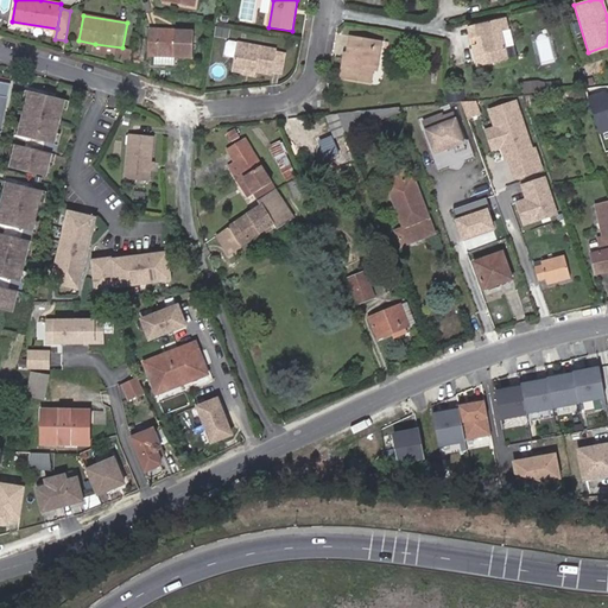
[(476,44),(470,46),(475,67),(507,58),(499,30),(506,29),(504,17),(468,25),(472,38),(474,38),(476,44)]
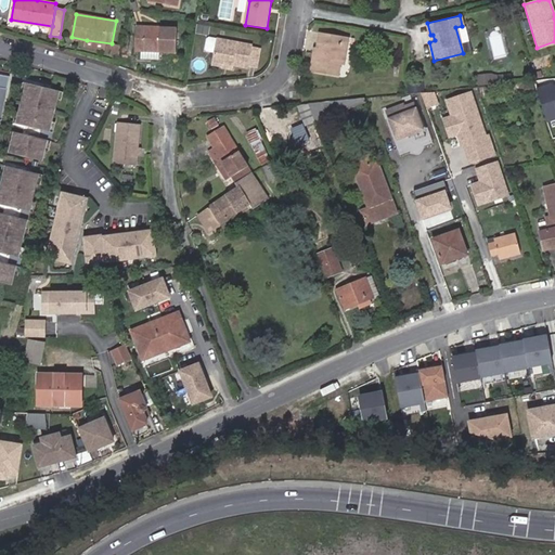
[(424,24),(429,42),(435,40),(433,35),(430,35),(427,23),(424,24)]
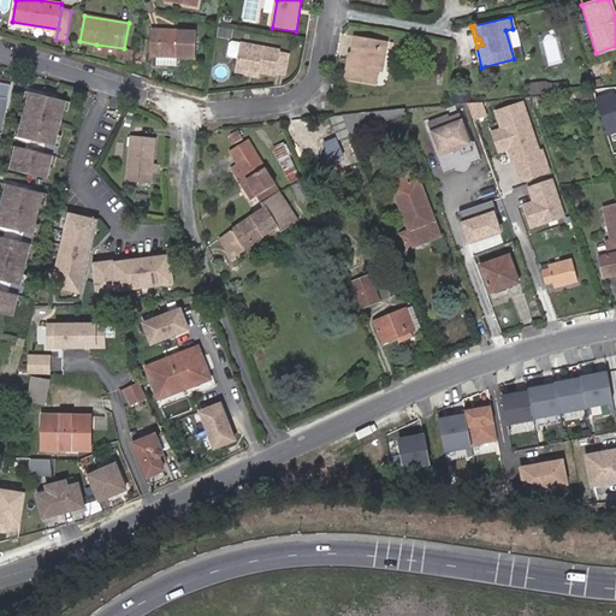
[(231,28),(219,27),(217,36),(229,37),(231,28)]
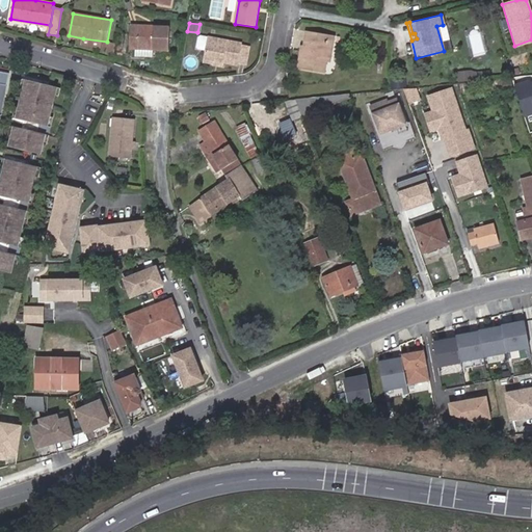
[(170,27),(131,25),(130,49),(135,49),(134,57),(153,58),(154,50),(169,50),(170,27)]
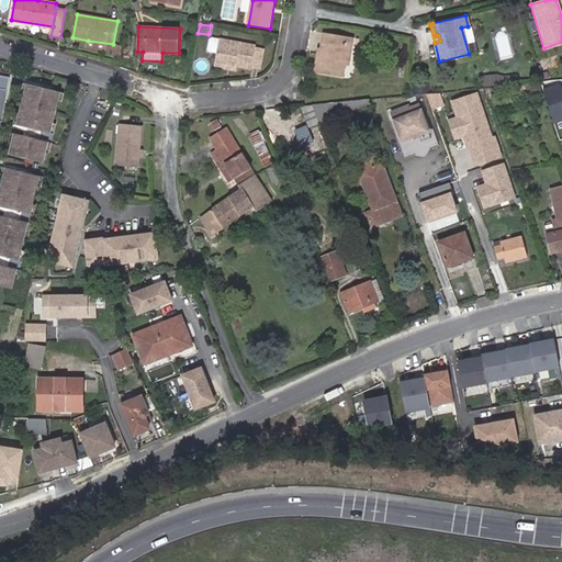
[(123,46),(122,54),(133,56),(135,35),(125,34),(123,46)]
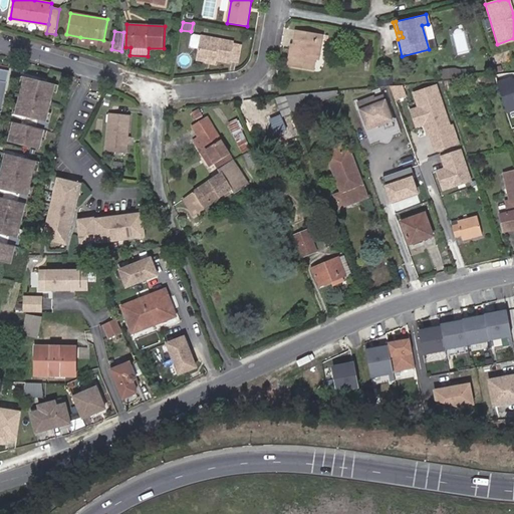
[(296,31),(293,46),(292,50),(289,49),(286,68),(312,72),(314,59),(316,51),(319,52),(321,35),(296,31)]
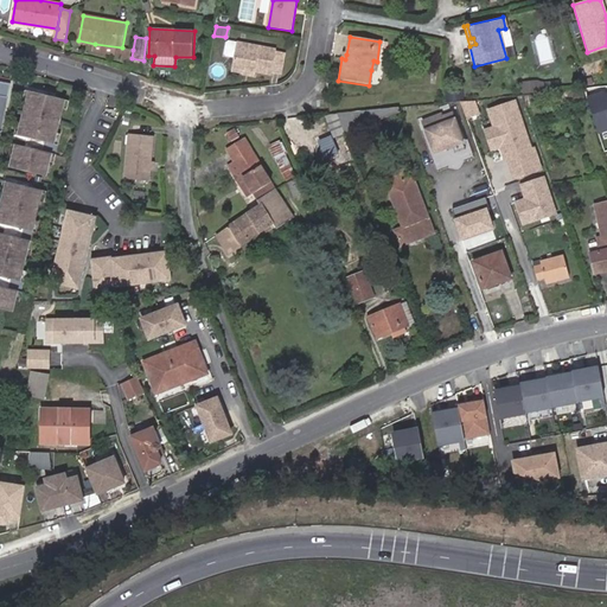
[(273,75),(278,51),(238,43),(230,42),(230,44),(228,43),(225,53),(228,53),(227,56),(235,58),(234,66),(257,72),(273,75)]
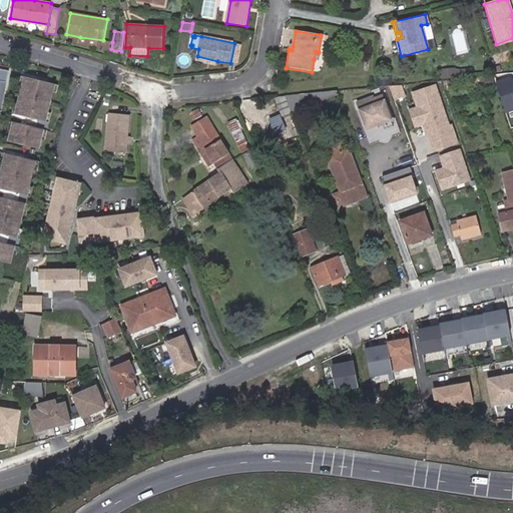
[(102,47),(103,40),(80,37),(79,43),(102,47)]
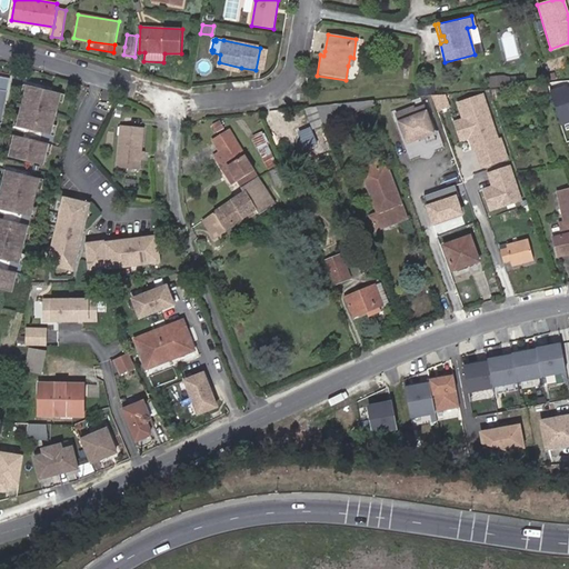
[(123,55),(125,47),(117,46),(115,59),(122,60),(123,55)]
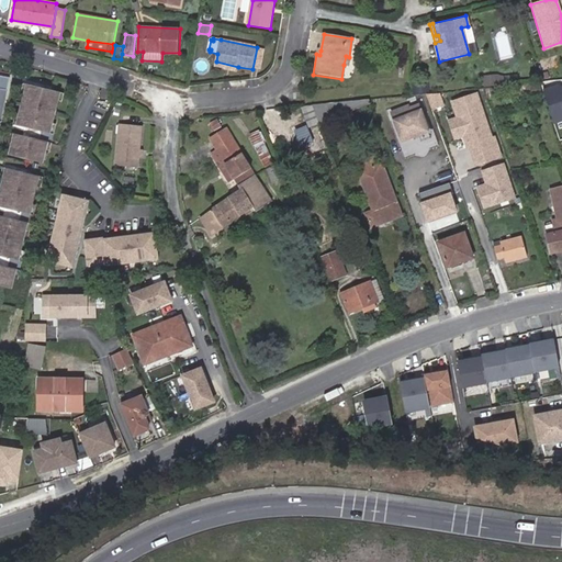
[(267,48),(257,47),(253,69),(262,71),(267,48)]
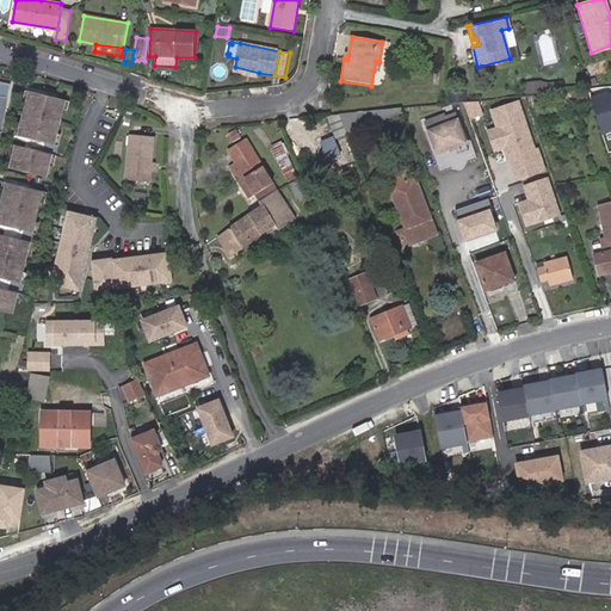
[(259,73),(235,67),(234,73),(258,78),(259,73)]
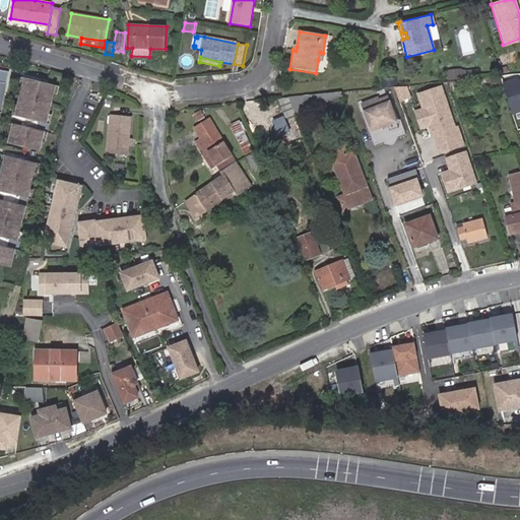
[(508,66),(500,68),(502,75),(510,72),(508,66)]
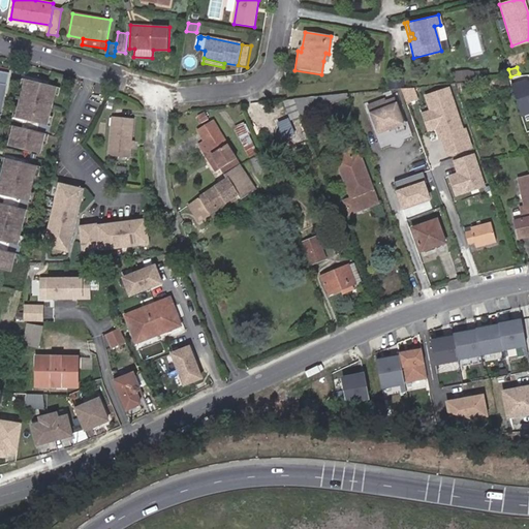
[(469,69),(455,71),(456,82),(470,81),(469,69)]
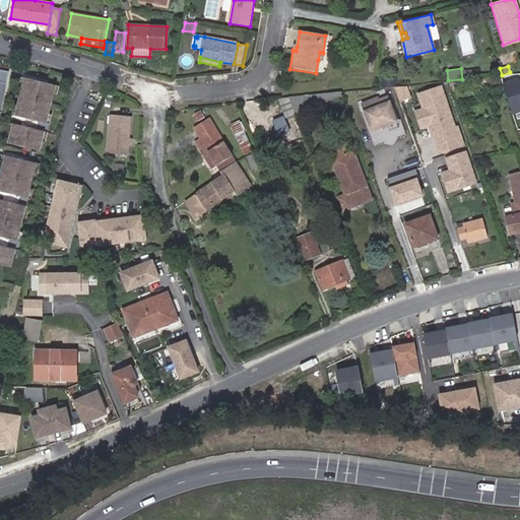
[(0,109),(2,110),(11,72),(0,69),(0,109)]
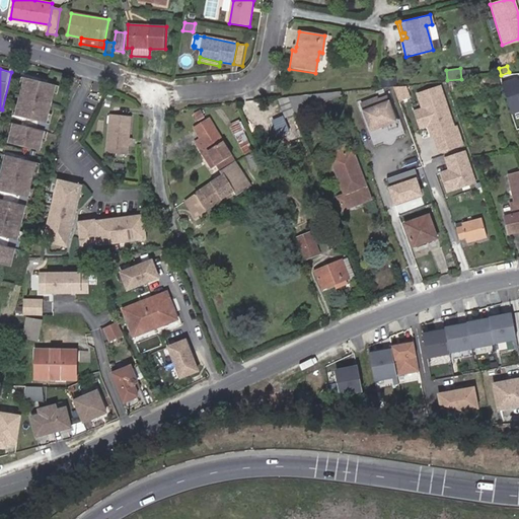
[(499,83),(498,77),(476,79),(476,87),(495,86),(495,83),(499,83)]
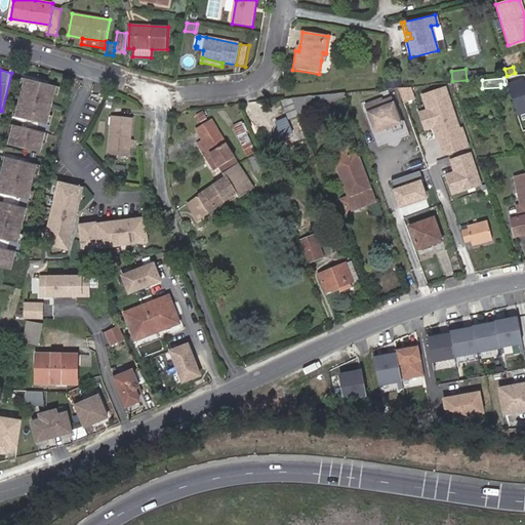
[(58,87),(26,79),(15,118),(48,126),(58,87)]
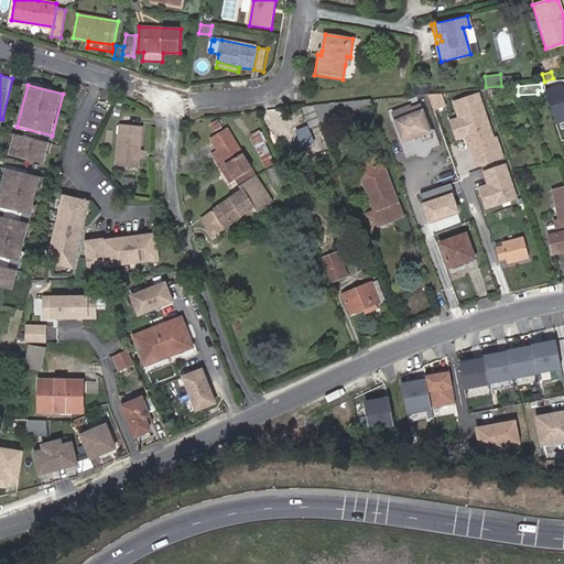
[(563,87),(552,90),(560,120),(563,118),(563,87)]
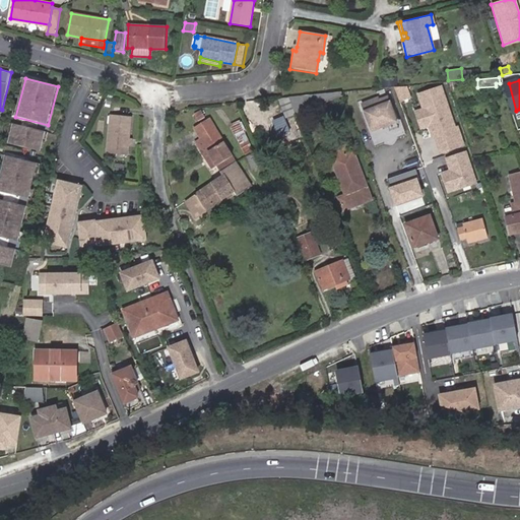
[(443,84),(415,93),(420,109),(414,111),(420,128),(430,125),(440,153),(464,145),(443,84)]
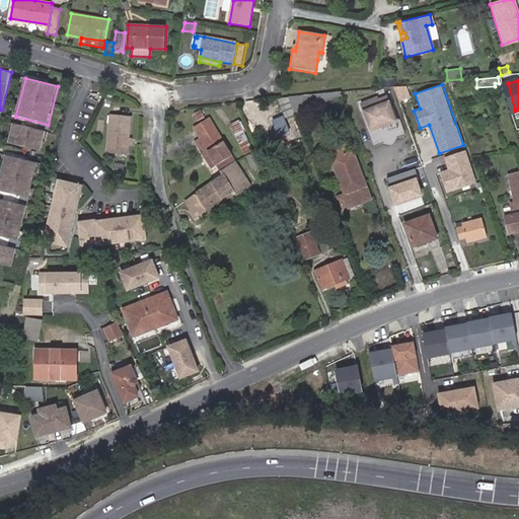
[(401,100),(412,98),(410,85),(398,87),(401,100)]
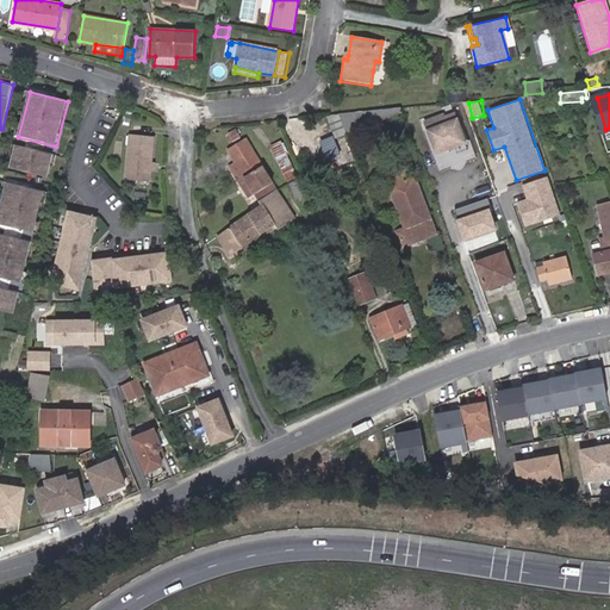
[(402,112),(400,109),(338,114),(338,116),(346,135),(402,112)]
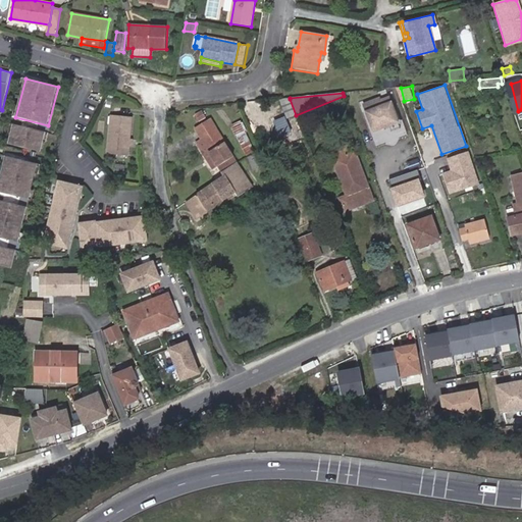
[(388,94),(362,103),(372,133),(399,122),(388,94)]
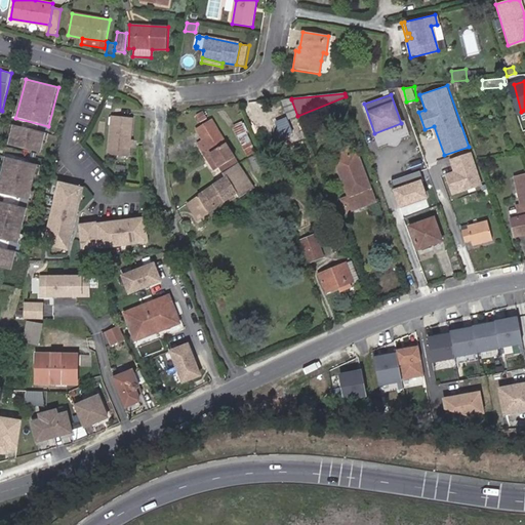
[(297,116),(291,99),(281,101),(288,119),(297,116)]
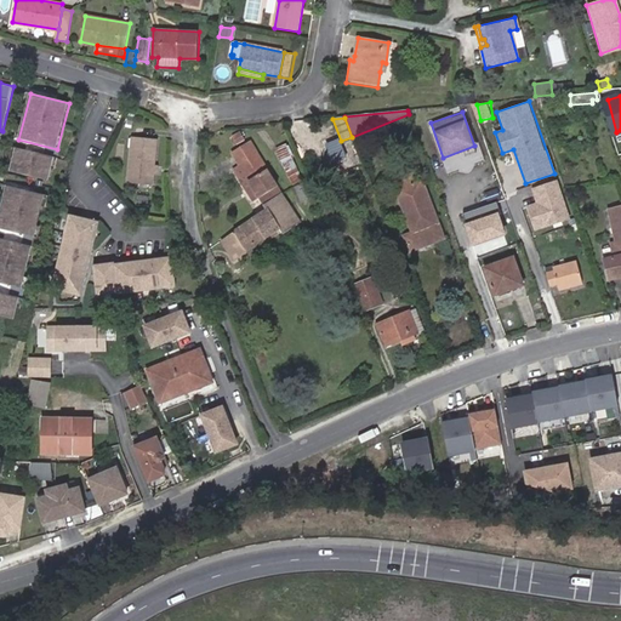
[(155,140),(132,137),(127,181),(151,184),(155,140)]
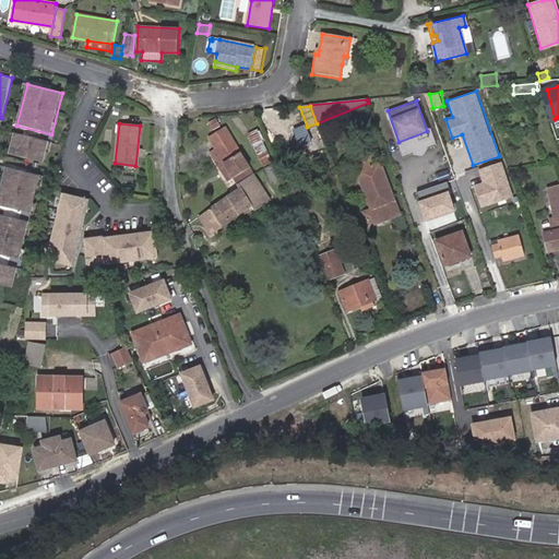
[(237,185),(253,175),(252,173),(246,177),(244,173),(250,168),(225,129),(209,139),(216,151),(224,164),(234,178),(237,185)]
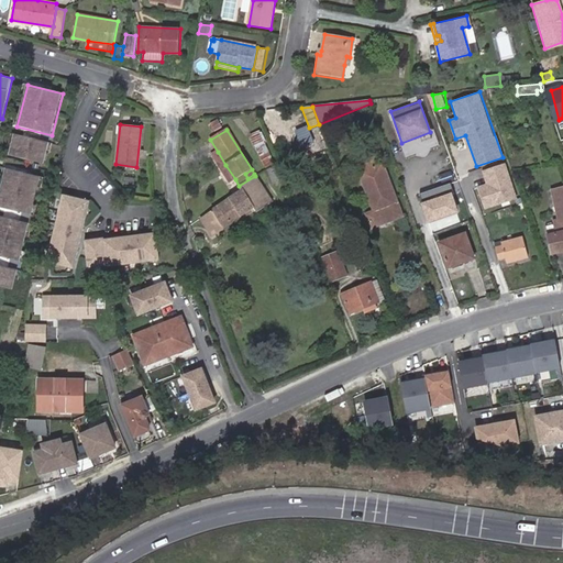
[(251,138),(267,168),(276,163),(261,132),(251,138)]
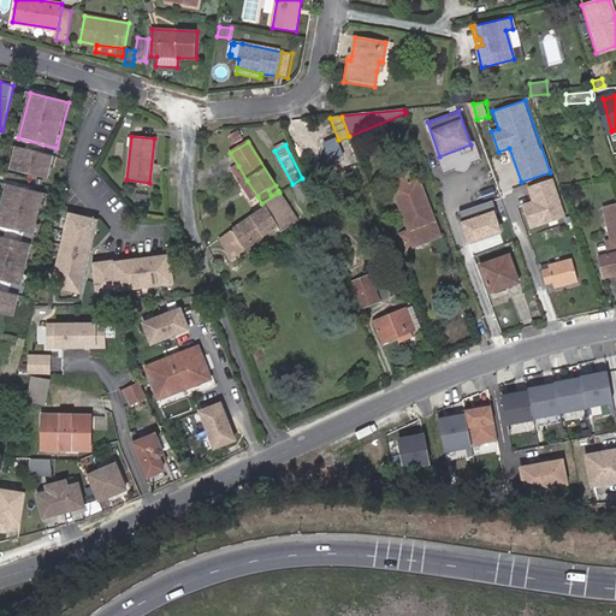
[(54,157),(16,147),(10,170),(49,179),(54,157)]
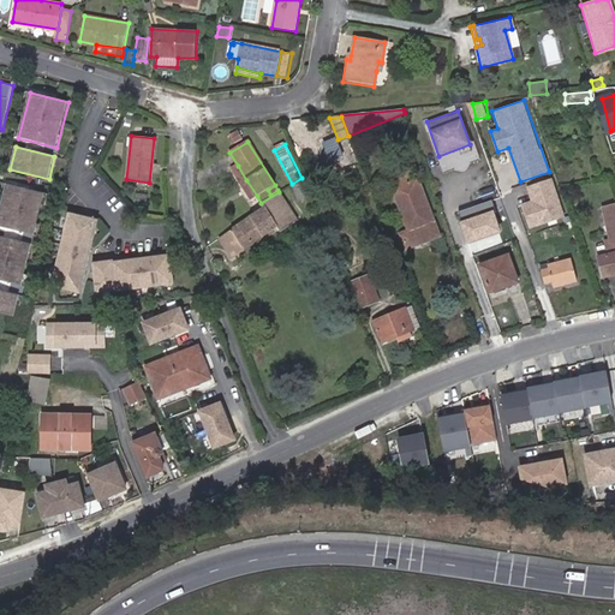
[(257,196),(246,180),(238,166),(231,169),(239,184),(250,201),(257,196)]
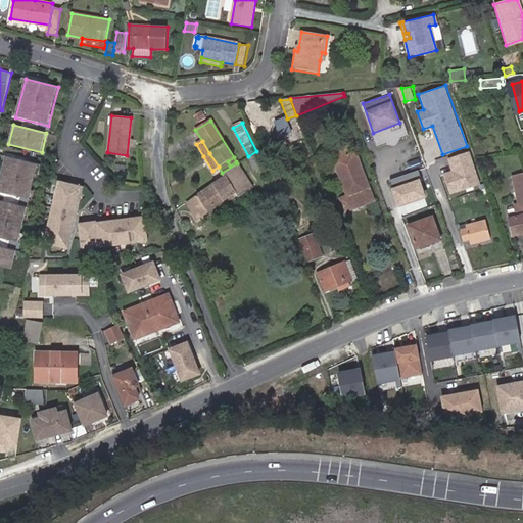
[(345,211),(373,201),(351,144),(333,151),(336,158),(333,159),(347,196),(340,199),(345,211)]
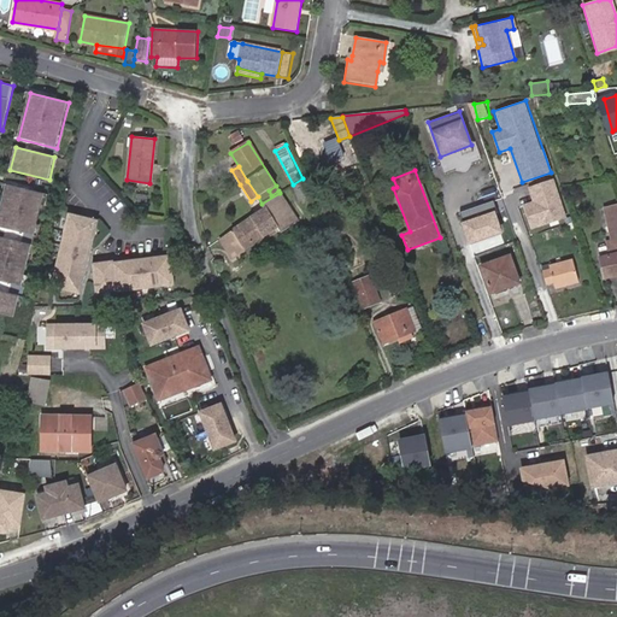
[(553,180),(528,188),(533,201),(523,204),(532,229),(566,217),(553,180)]
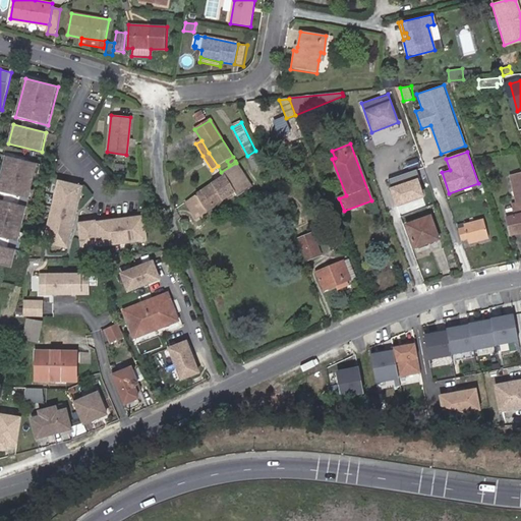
[(39,162),(5,154),(0,175),(0,193),(29,200),(39,162)]
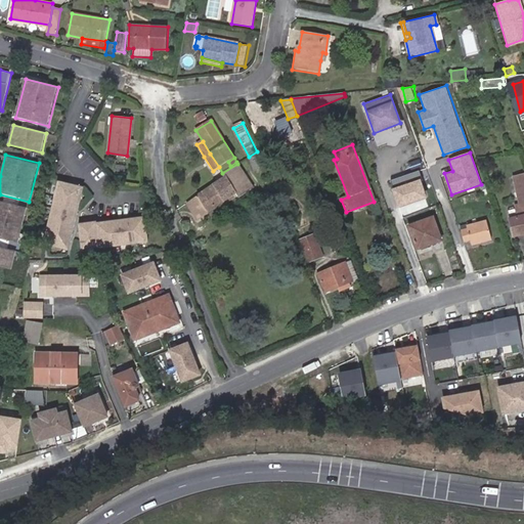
[(256,157),(249,159),(253,171),(261,168),(256,157)]
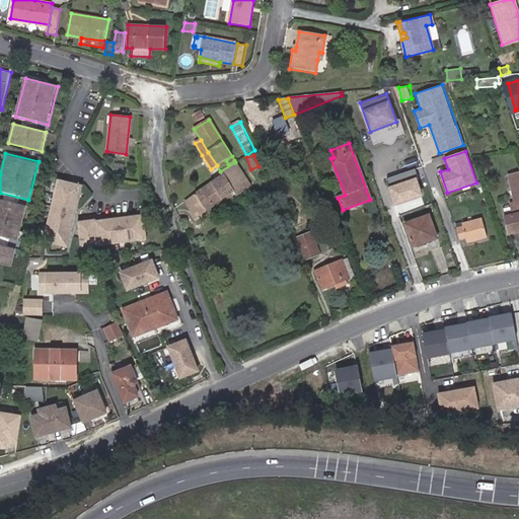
[(197,194),(186,201),(196,216),(206,210),(221,200),(234,191),(236,195),(250,186),(235,162),(220,171),(223,175),(196,193),(197,194)]
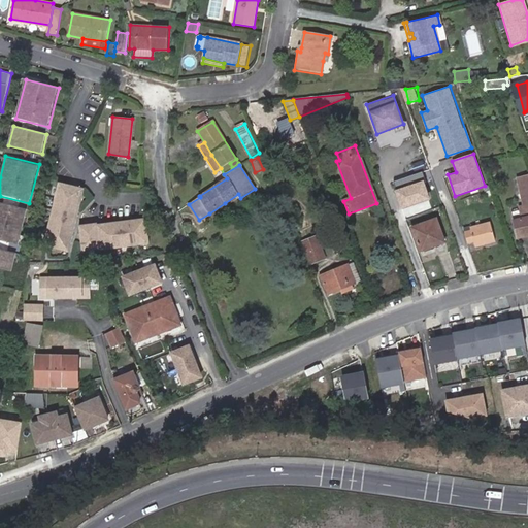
[(400,178),(406,207),(437,201),(431,172),(400,178)]
